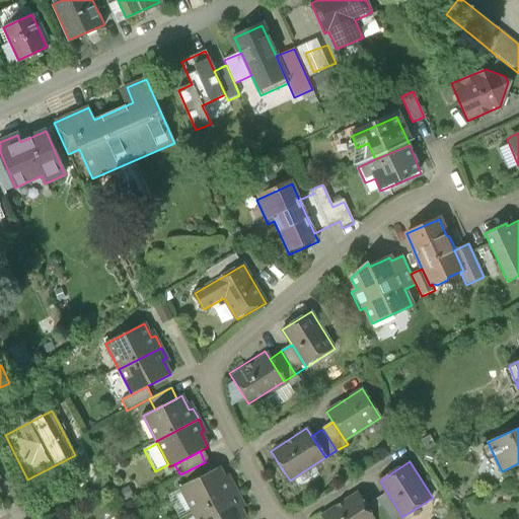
[(211,472),(205,462),(180,474),(186,486),(211,472)]
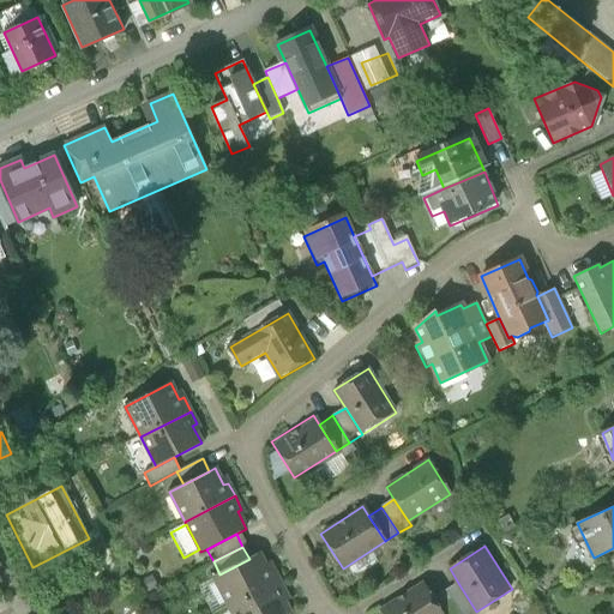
[(214,578),(229,608),(280,582),(272,569),(268,571),(259,554),(250,559),(220,575),(214,578)]
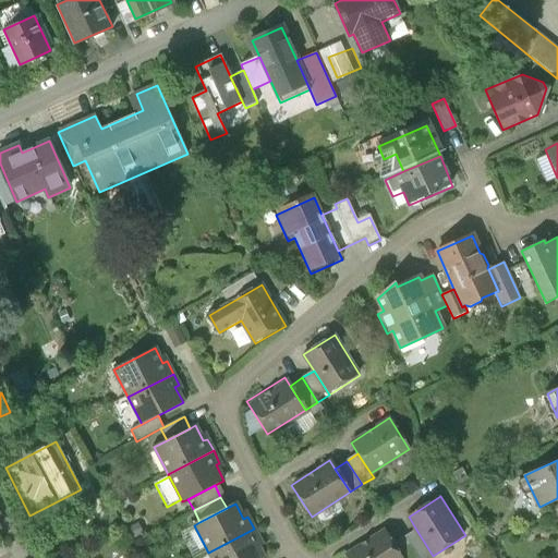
[(194,525),(179,533),(191,557),(196,557),(208,553),(194,525)]
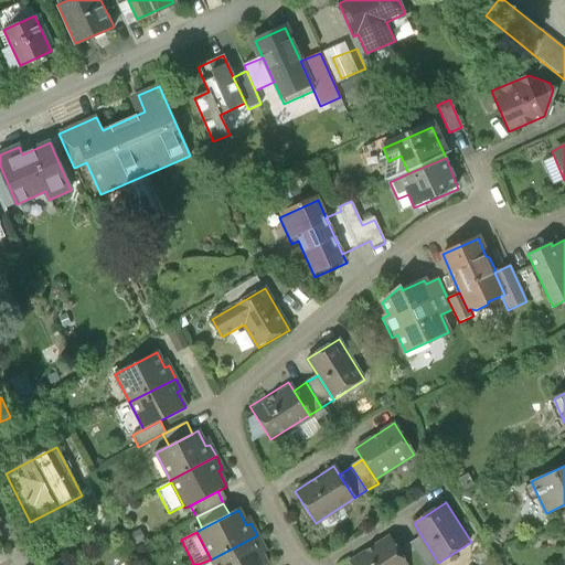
[(257,535),(211,560),(213,564),(266,564),(259,550),(263,547),(257,535)]
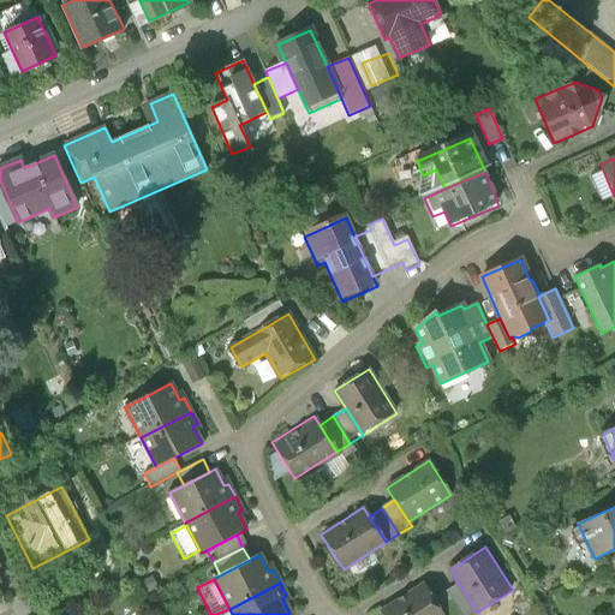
[(459,584),(446,592),(460,614),(472,614),(477,613),(459,584)]
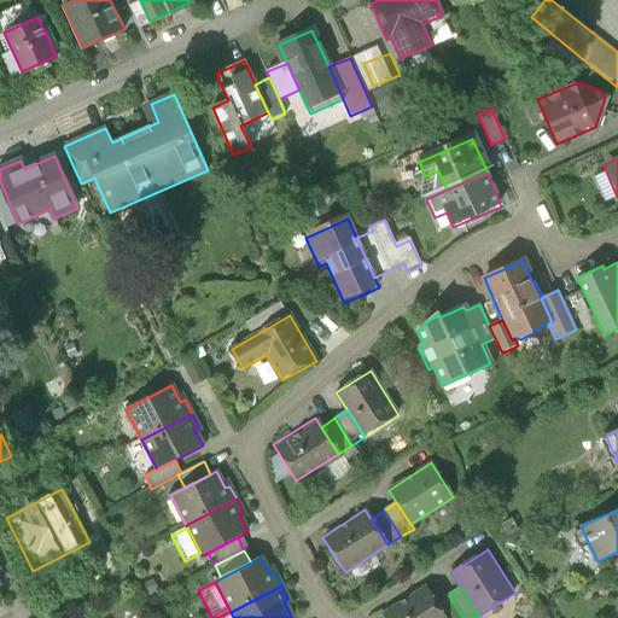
[(384,614),(385,617),(445,617),(437,602),(426,588),(384,614)]
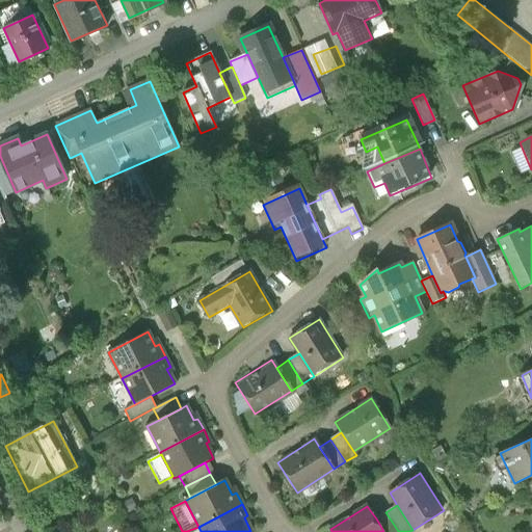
[(398,531),(386,512),(376,519),(383,531),(398,531)]
